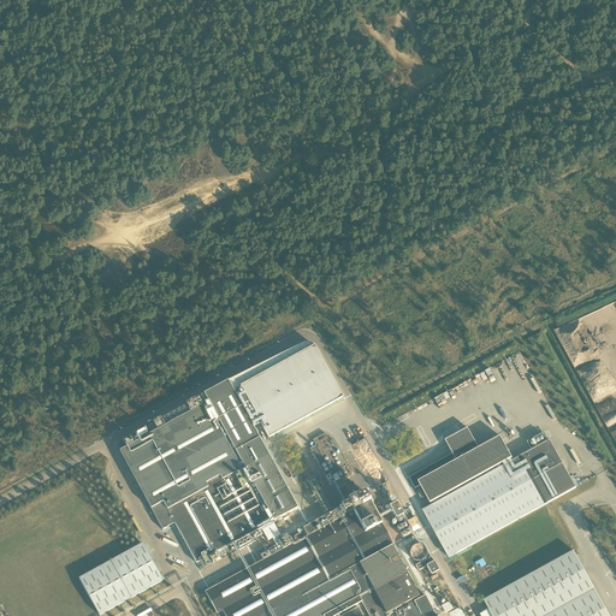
[(268,455),(253,427),(258,425),(260,430),(264,428),(268,438),(342,397),(314,345),(234,390),(227,380),(205,394),(209,402),(119,450),(163,529),(175,523),(175,525),(196,563),(201,570),(248,545),(265,535),(268,540),(272,538),(276,545),(260,554),(264,560),(259,563),(248,569),(206,592),(217,614),(218,615),(321,615),(323,615),(335,615),(361,602),(368,615),(436,615),(425,596),(420,598),(391,545),(394,545),(363,491),(347,501),(353,511),(343,516),(338,508),(303,528),(307,535),(304,538),(300,529),(289,535),(288,534),(282,538),(272,521),(297,508),(268,455)]
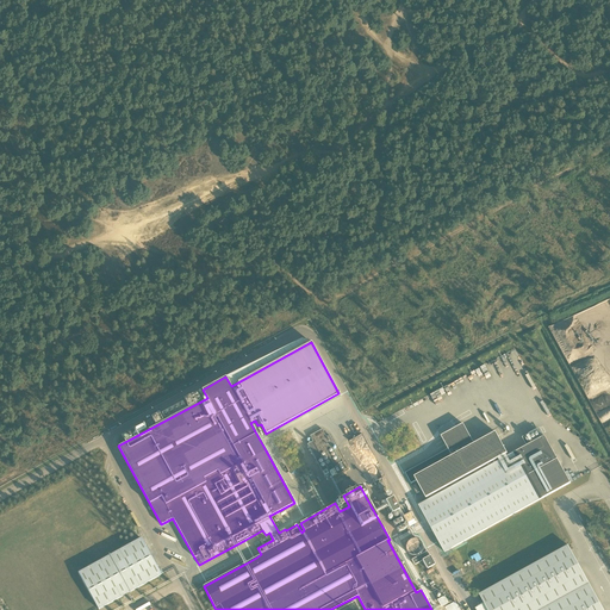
[(187,408),(184,400),(160,414),(163,419),(187,408)]
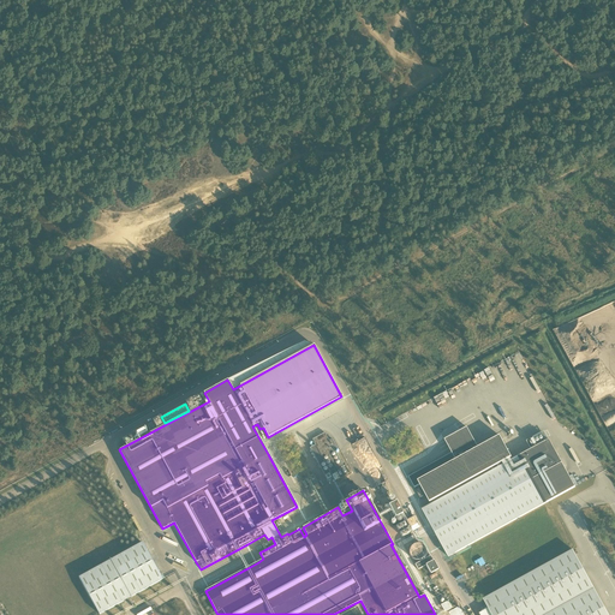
[(415,488),(421,484),(430,502),(512,457),(500,436),(478,448),(467,428),(445,440),(452,453),(408,477),(415,488)]
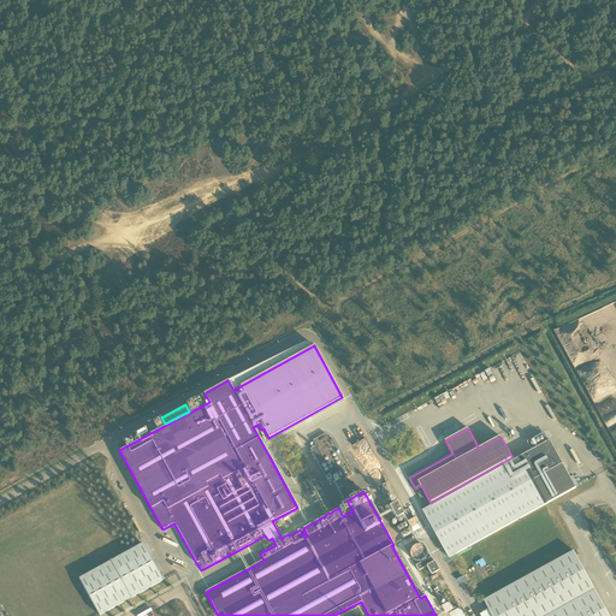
[(333,478),(335,480),(336,481),(348,475),(337,455),(339,452),(332,439),(330,442),(325,433),(313,440),(315,445),(311,449),(327,481),(333,478)]
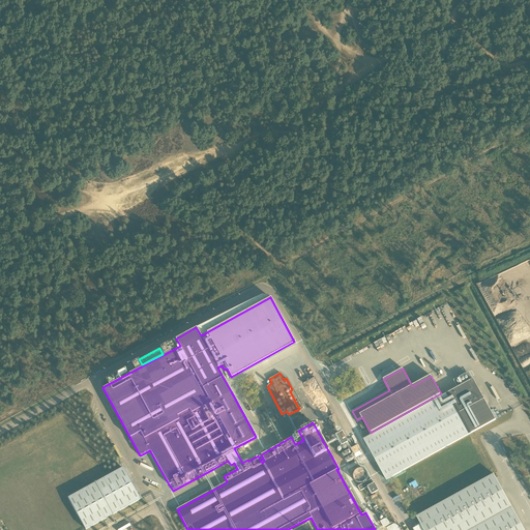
[(467,373),(453,380),(458,386),(470,379),(467,373)]
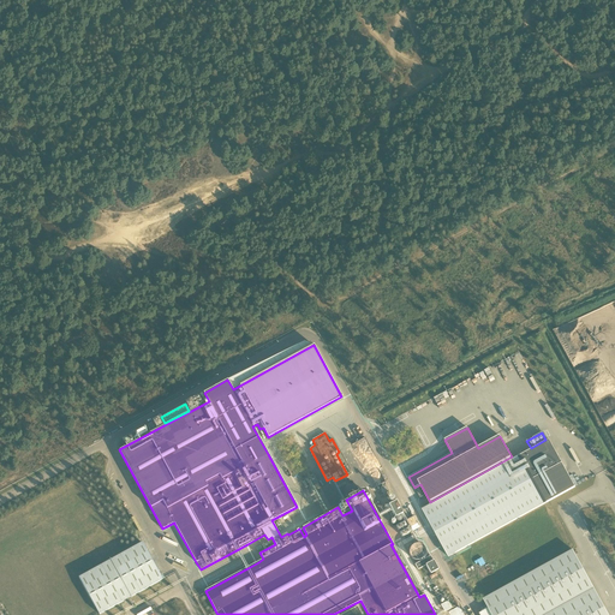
[(448,557),(575,487),(549,440),(422,509),(448,557)]
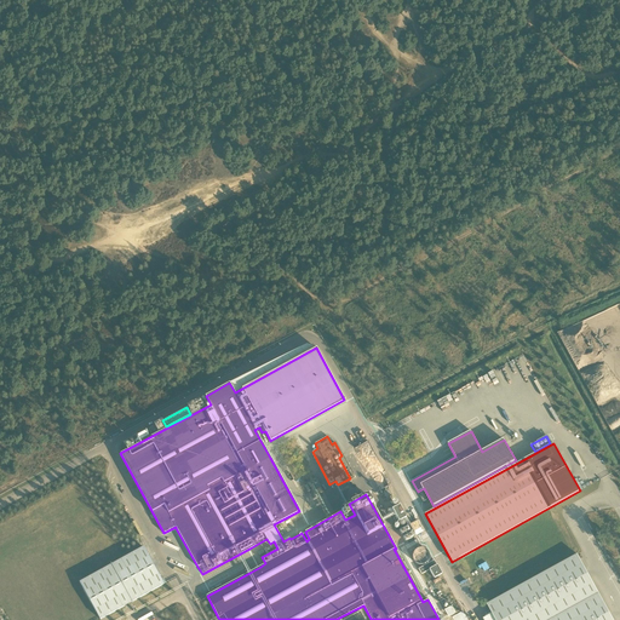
[(389,489),(384,493),(385,495),(391,507),(391,509),(397,521),(392,524),(396,532),(399,530),(401,534),(411,529),(408,526),(411,524),(396,498),(392,499),(391,497),(392,497),(389,489)]
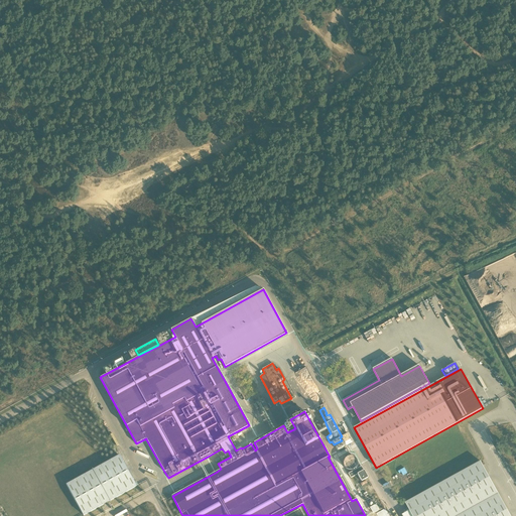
[(136,486),(133,481),(119,456),(67,485),(81,510),(83,515),(84,515),(136,486)]
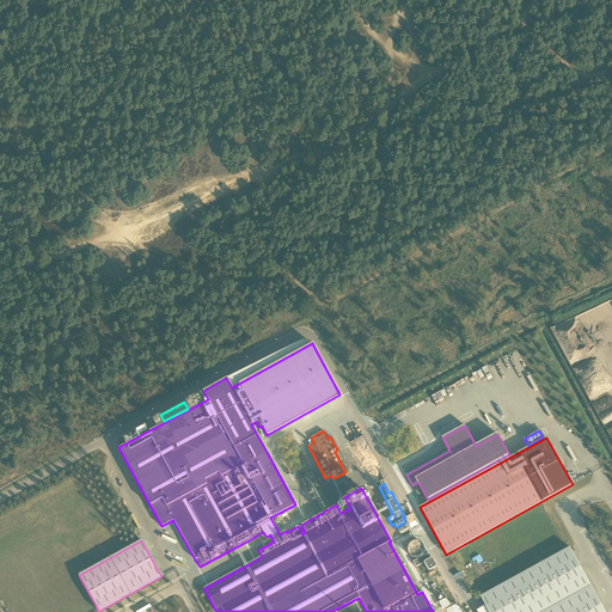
[(409,545),(408,548),(408,550),(408,554),(410,556),(412,557),(415,557),(417,557),(420,556),(422,554),(423,551),(423,549),(423,546),(421,544),(418,542),(416,542),(414,542),(410,543),(409,545)]
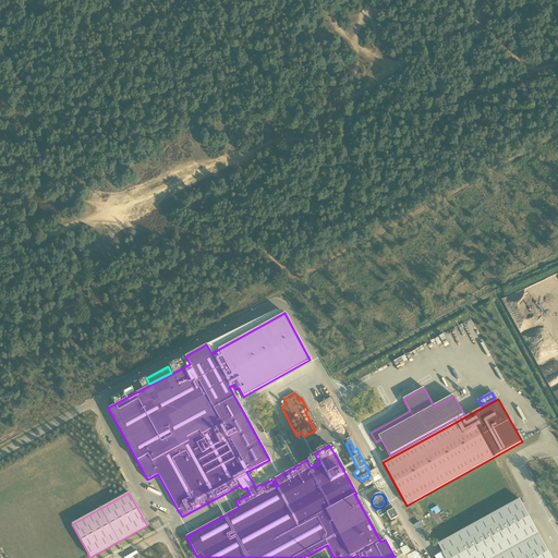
[(552,557),(520,499),(438,544),(443,552),(435,556),(435,557),(552,557)]
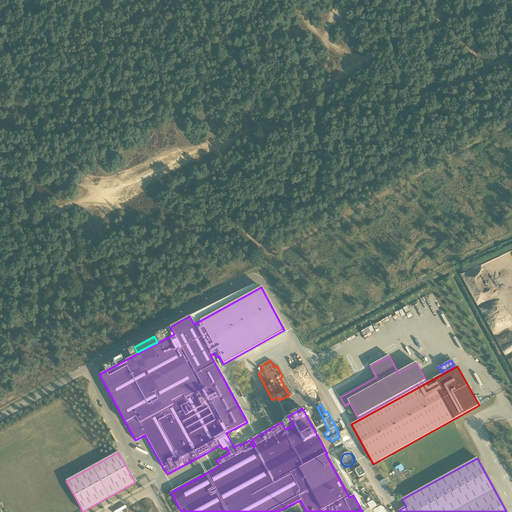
[(354,470),(355,471),(358,477),(365,474),(358,462),(345,470),(348,474),(354,470)]
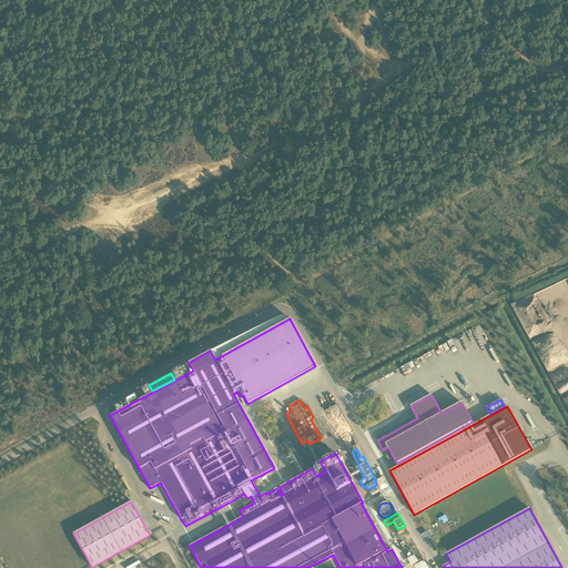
[(403,529),(397,531),(399,535),(395,537),(399,545),(404,543),(408,539),(403,529)]
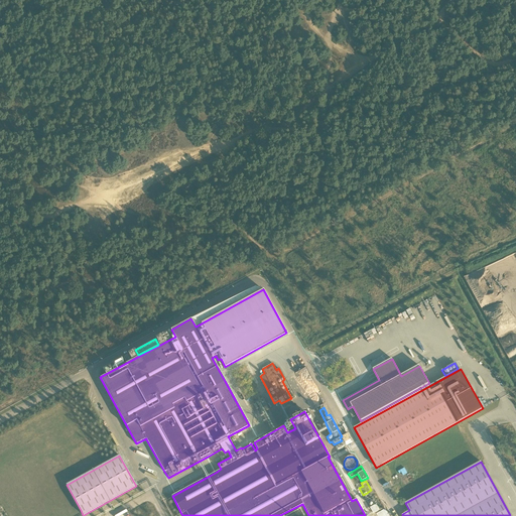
[(374,515),(382,515),(376,505),(370,508),(374,515)]
